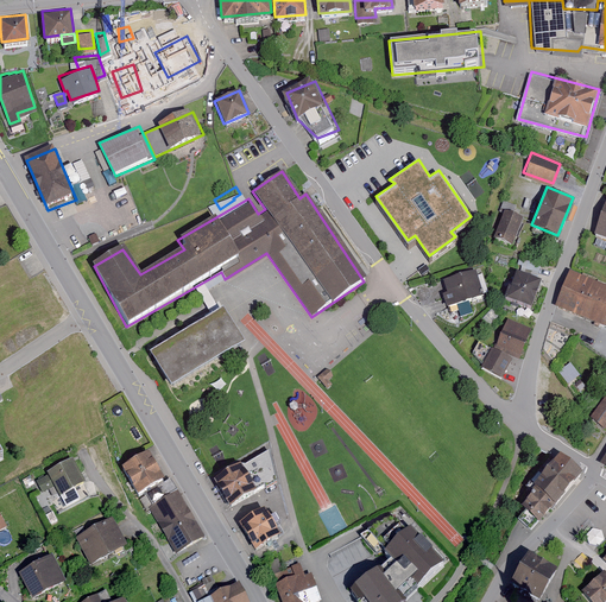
[(605,195),(592,232),(605,236),(605,195)]
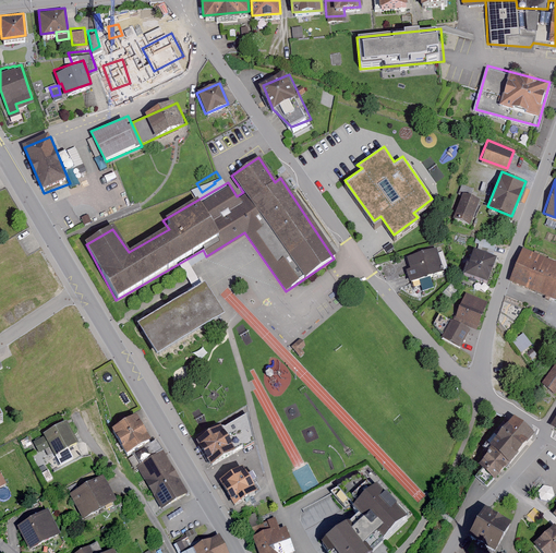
[(481,196),(466,191),(456,219),(471,225),(481,196)]
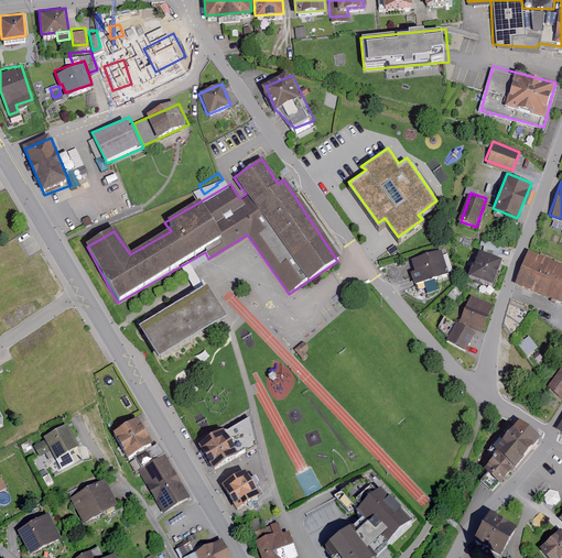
[(561,261),(528,248),(514,282),(561,301),(561,261)]
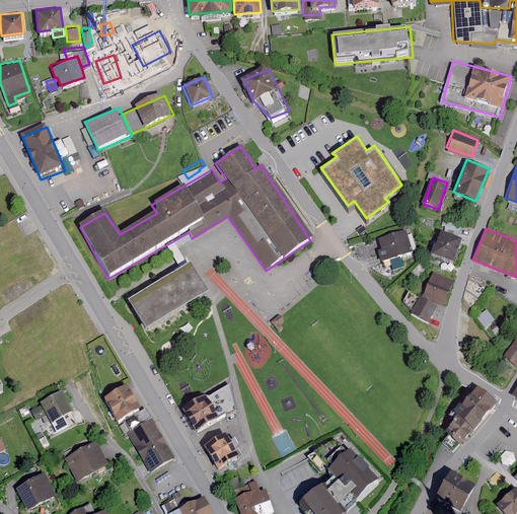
[(408,230),(376,239),(382,261),(414,251),(408,230)]
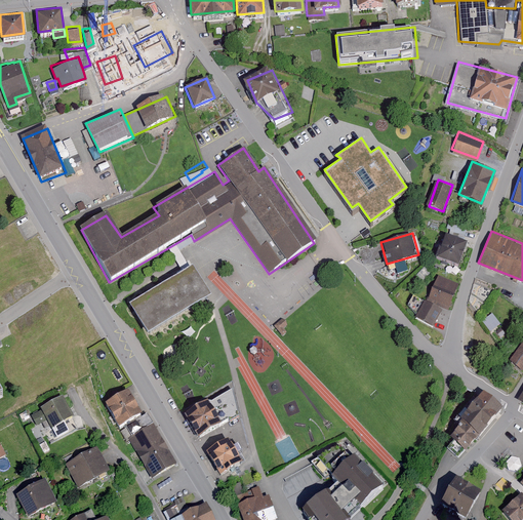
[(466,241),(443,233),(436,255),(458,264),(466,241)]
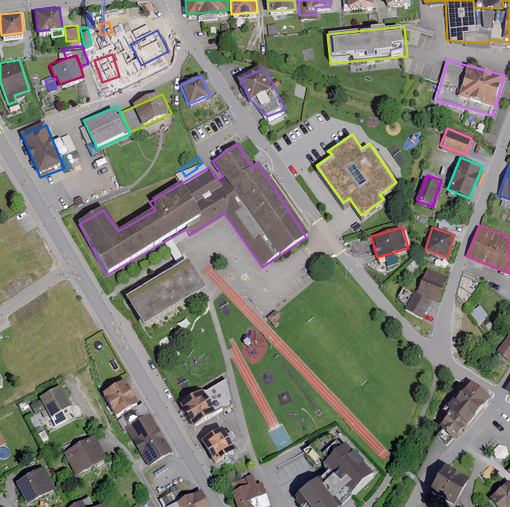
[(412,256),(406,262),(413,268),(418,262),(412,256)]
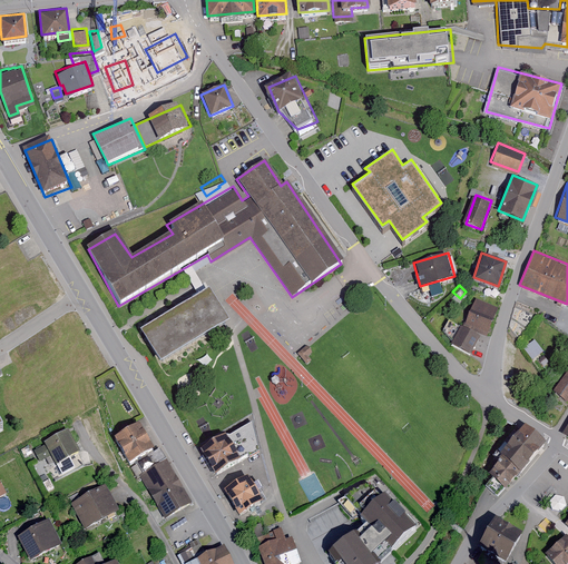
[(228,325),(206,290),(139,332),(160,366),(228,325)]
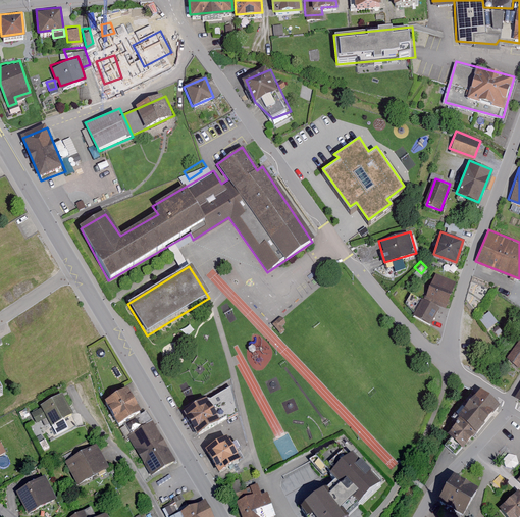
[(456,279),(433,270),(424,294),(446,303),(456,279)]
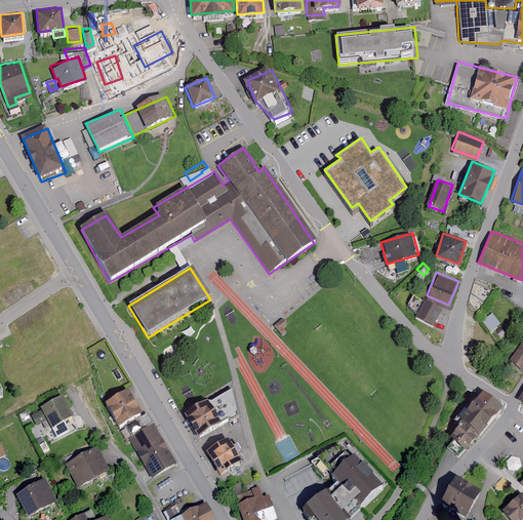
[(444,308),(413,292),(407,302),(417,311),(416,317),(435,325),(444,308)]
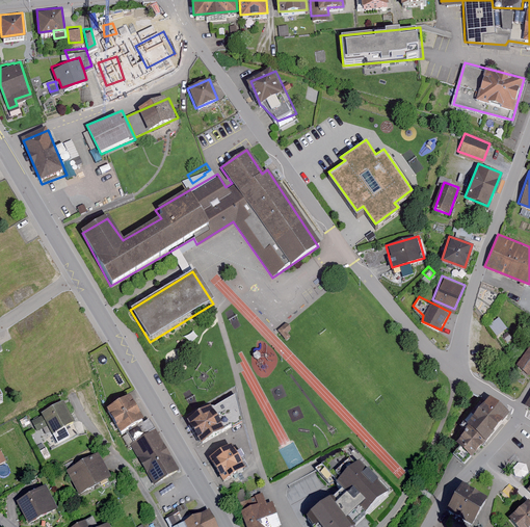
[(285,319),(276,326),(285,337),(290,333),(287,328),(290,325),(289,321),(285,319)]
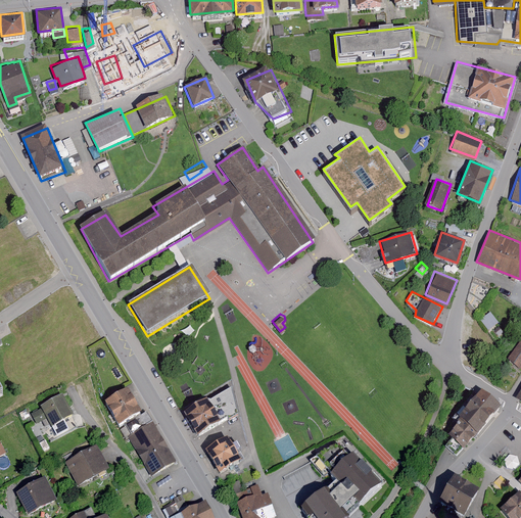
[(520,347),(510,362),(520,370),(520,347)]
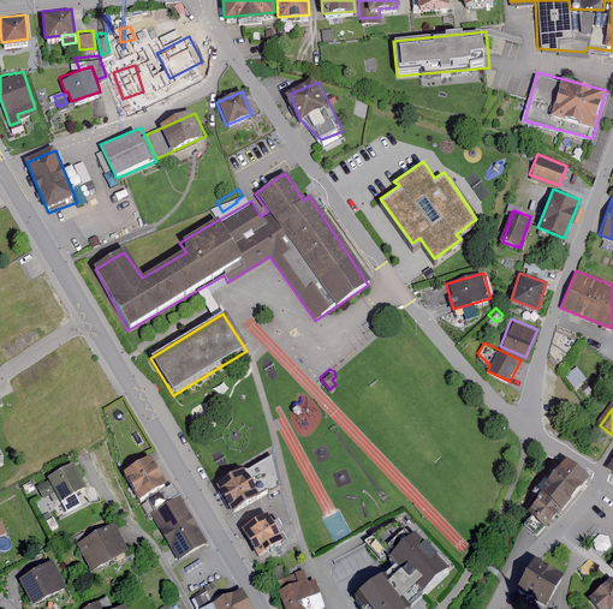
[(165,481),(148,453),(121,469),(137,496),(144,493),(162,482),(165,481)]
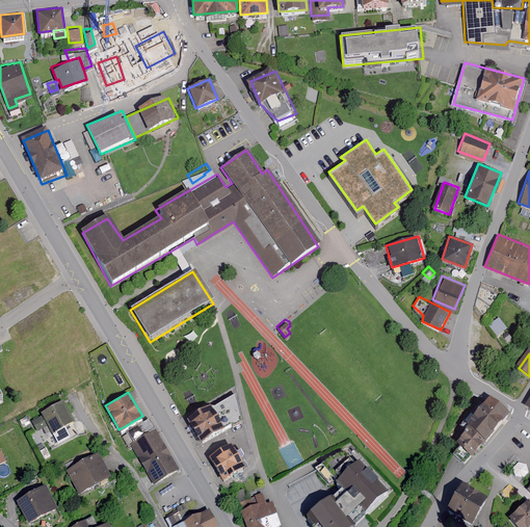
[(508,411),(488,394),(466,422),(468,423),(485,439),(508,411)]
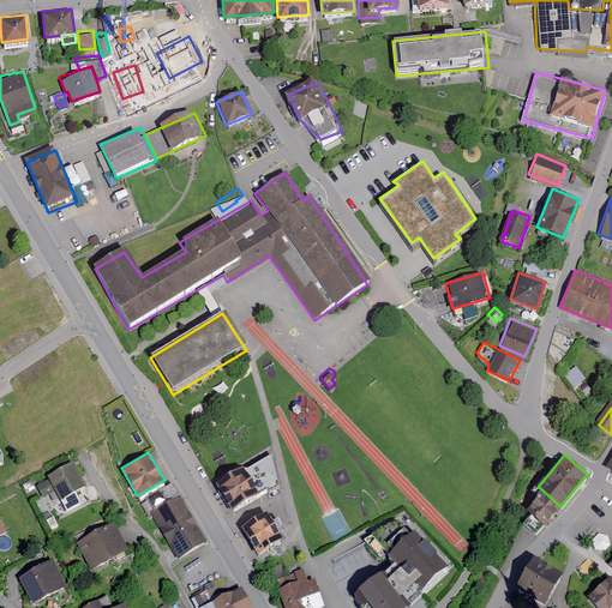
[(83,483),(71,459),(46,473),(47,475),(35,480),(41,492),(54,486),(59,495),(83,483)]
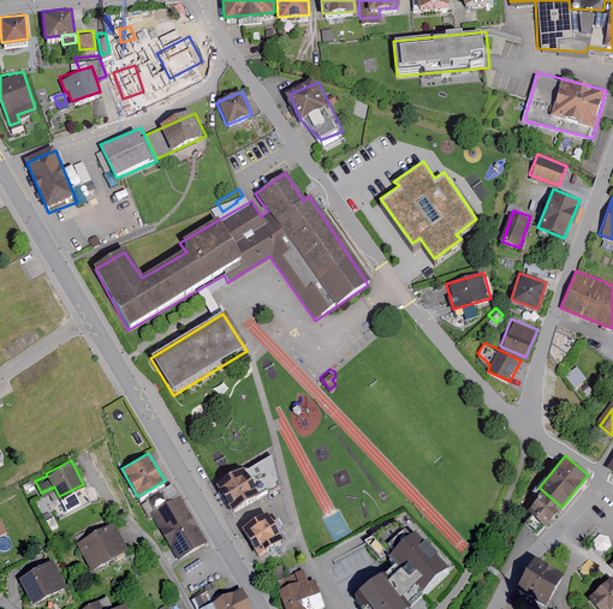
[(256,494),(242,466),(214,482),(228,508),(256,494)]
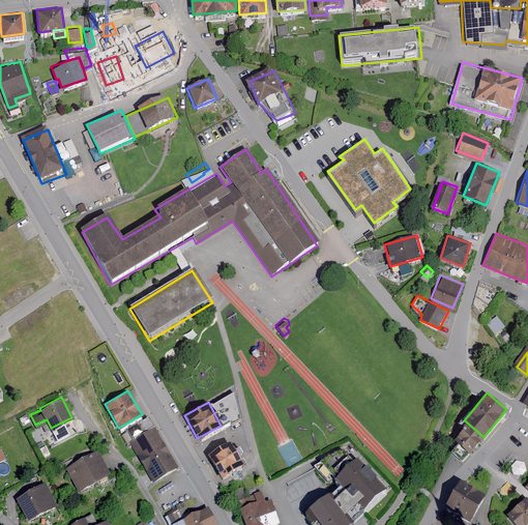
[(140,415),(124,425),(133,437),(127,440),(151,479),(177,464),(147,414),(142,417),(140,415)]
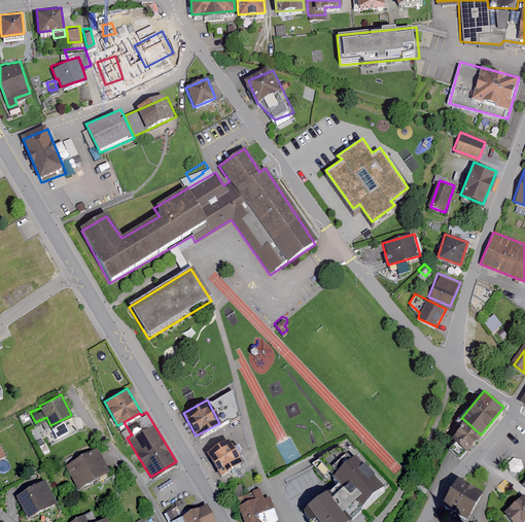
[(77,426),(71,415),(50,425),(43,429),(49,441),(77,426)]
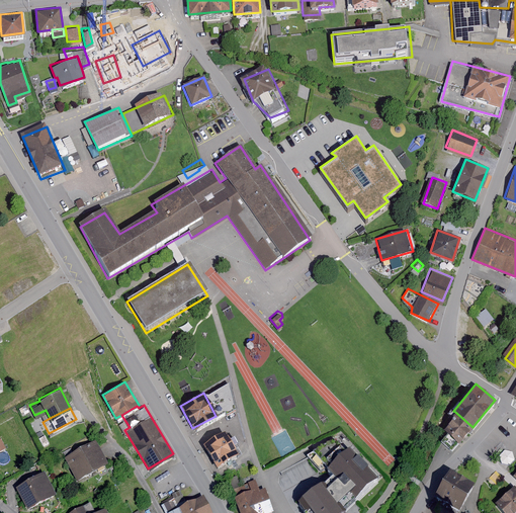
[(460,442),(473,427),(455,412),(442,427),(460,442)]
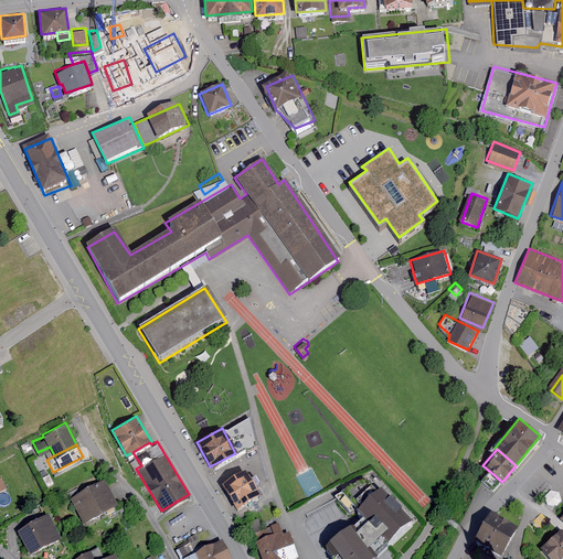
[(259,493),(245,469),(223,483),(237,507),(259,493)]
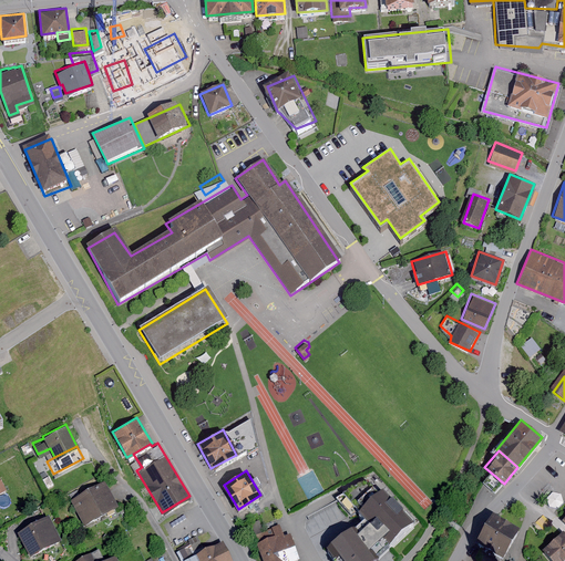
[(102,478),(69,496),(83,521),(116,505),(102,478)]
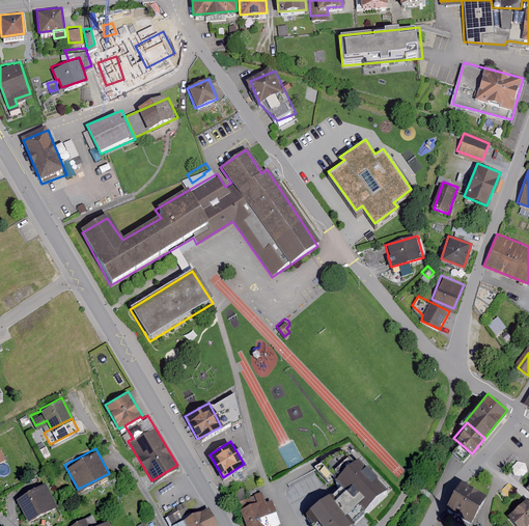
[(483,492),(461,480),(447,509),(470,521),(483,492)]
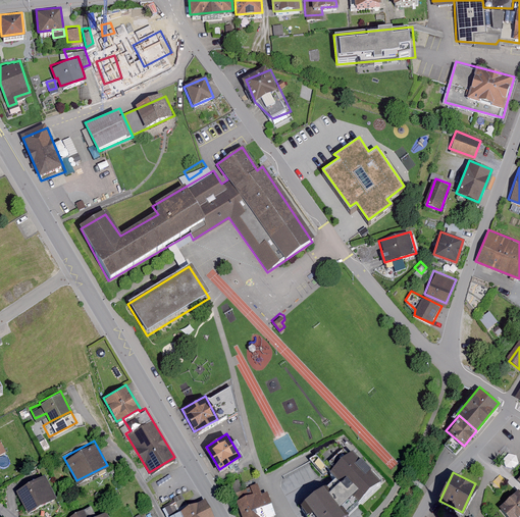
[(55,495),(44,473),(14,488),(26,510),(55,495)]
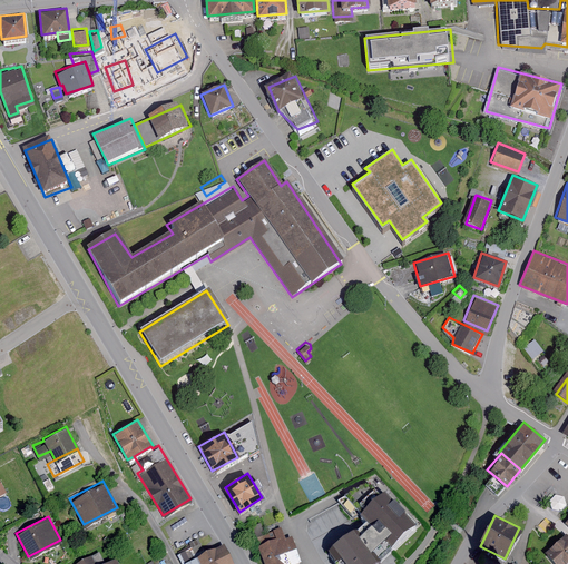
[(409,541),(391,517),(334,556),(339,563),(382,563),(390,558),(387,556),(409,541)]
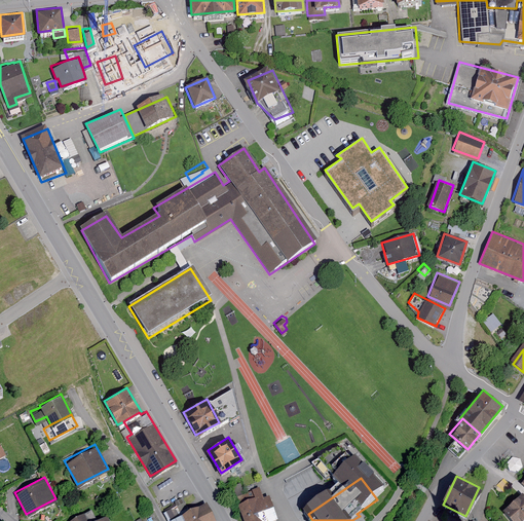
[(241,479),(229,484),(244,520),(279,520),(281,520),(270,495),(265,497),(260,483),(245,489),(241,479)]
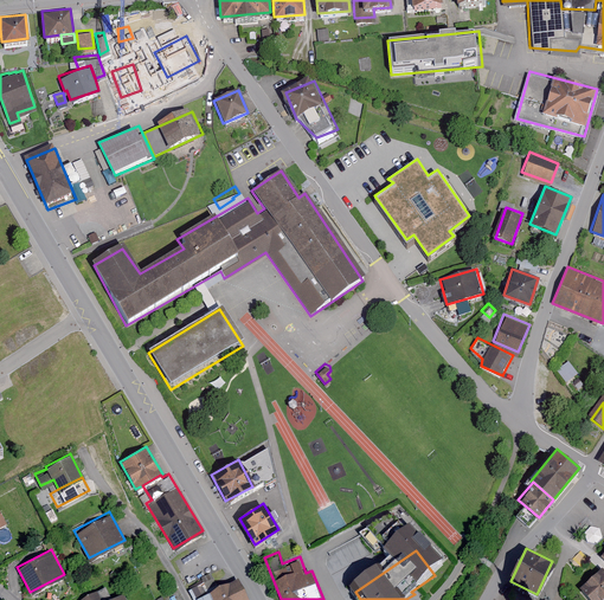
[(218,586),(209,568),(199,573),(201,578),(190,584),(196,597),(218,586)]
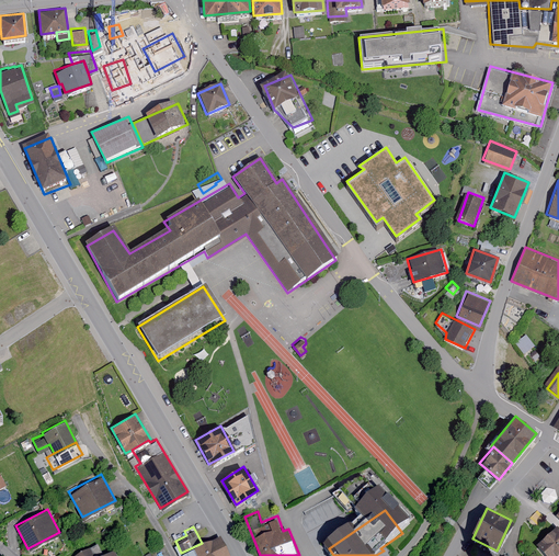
[(558,555),(558,529),(557,526),(538,542),(548,555),(558,555)]
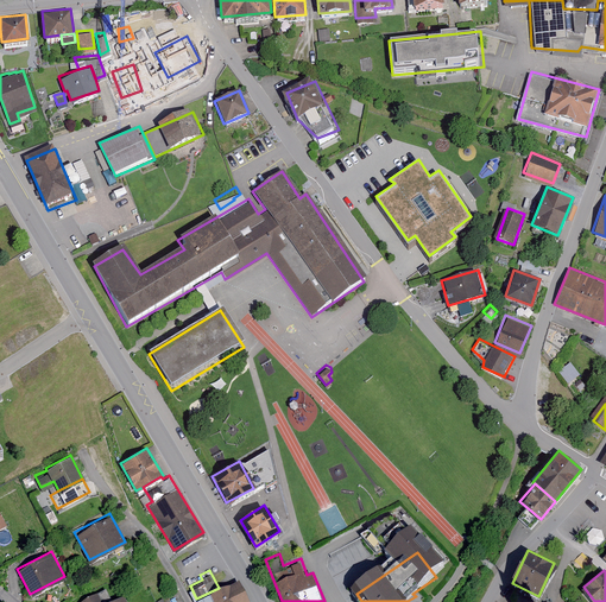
[(219,588),(196,599),(199,601),(248,601),(237,578),(219,588)]
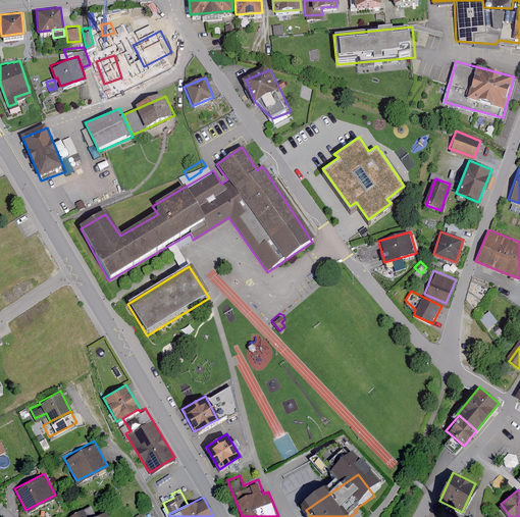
[(92,516),(96,515),(90,503),(65,515),(66,516),(92,516)]
